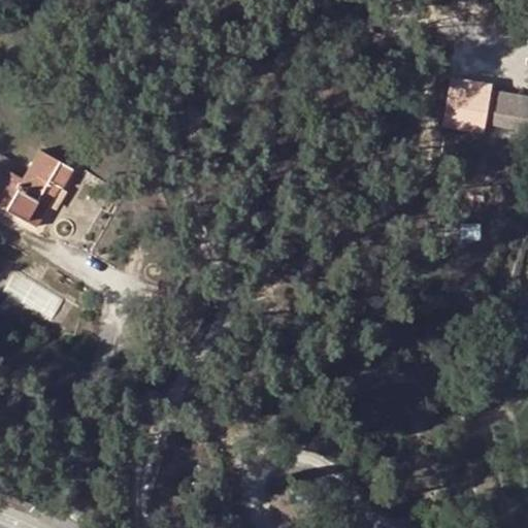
[(483,129),(516,133),(521,101),(489,96),(483,129)]
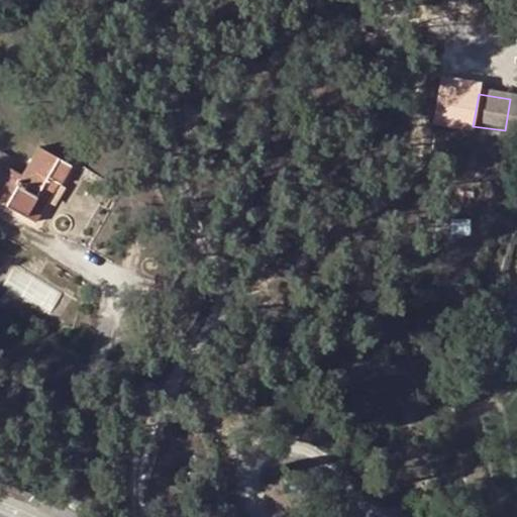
[(516,99),(510,99),(505,130),(516,131),(516,99)]
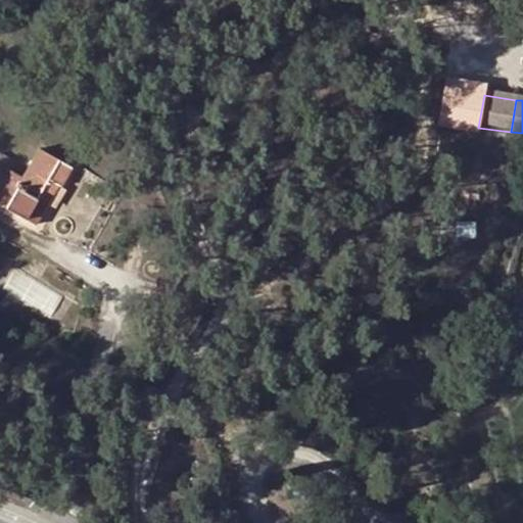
[(0,203),(36,225),(48,204),(38,197),(49,178),(59,184),(62,186),(72,169),(38,149),(21,178),(9,170),(0,164),(0,203)]
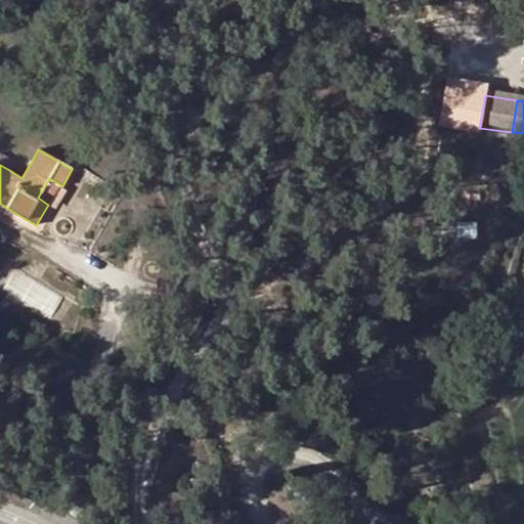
[(0,154),(0,165),(9,170),(14,162),(0,154)]
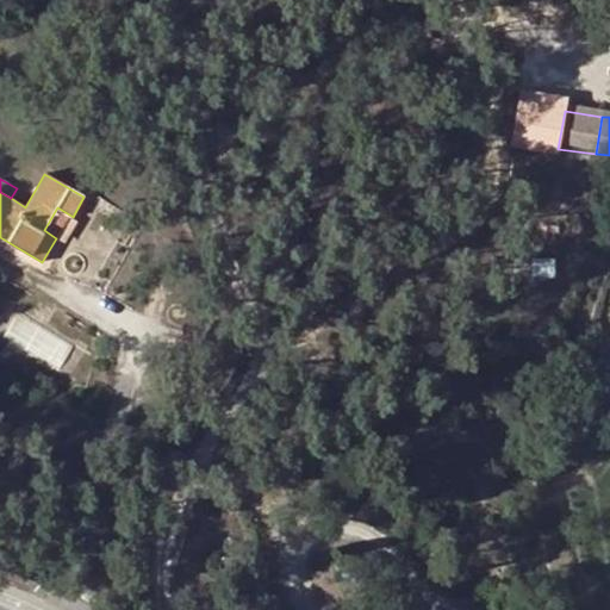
[(44,230),(56,238),(69,215),(57,207),(44,230)]
